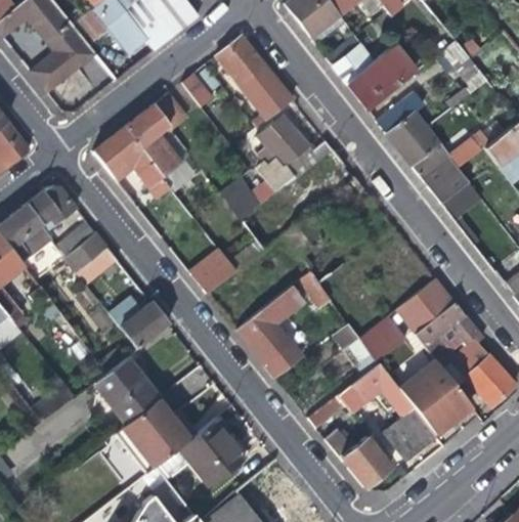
[(32,69),(48,90),(96,53),(73,26),(72,26),(52,0),(24,0),(0,20),(0,28),(5,35),(29,15),(47,38),(56,50),(32,69)]
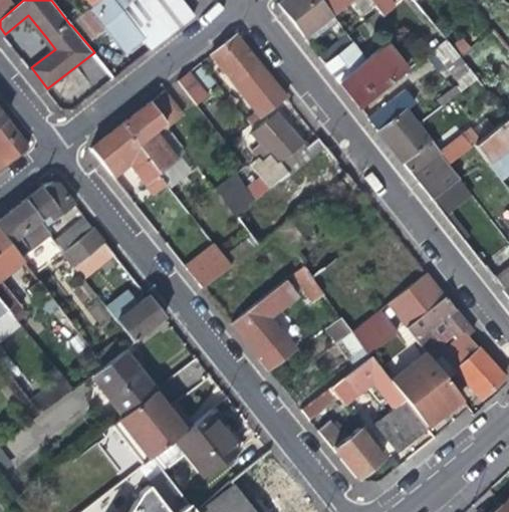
[(137,61),(196,15),(183,0),(100,0),(95,5),(91,8),(137,61)]
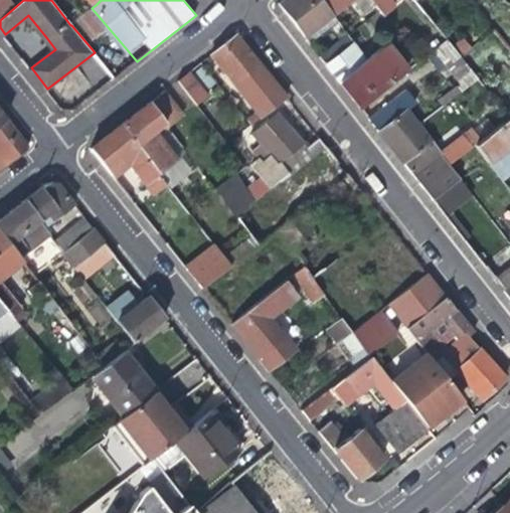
[(340,21),(333,13),(323,0),(282,0),(281,1),(313,42),(340,21)]
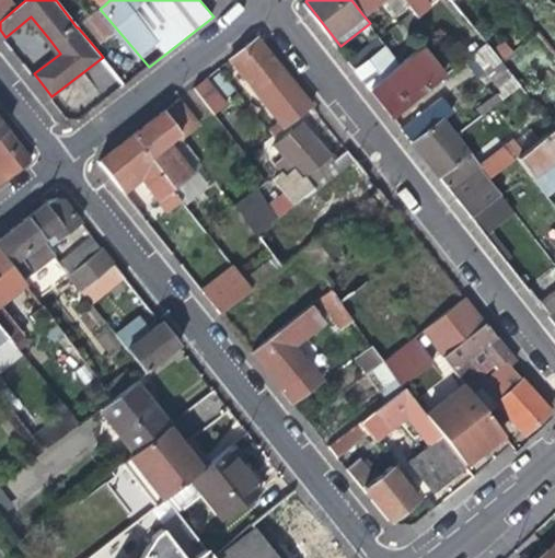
[(351,0),(362,14),(381,0),(351,0)]
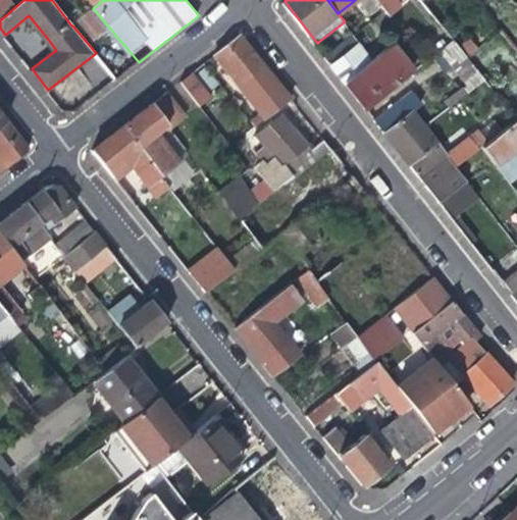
[(382,5),(380,3),(378,0),(360,0),(371,14),(382,5)]
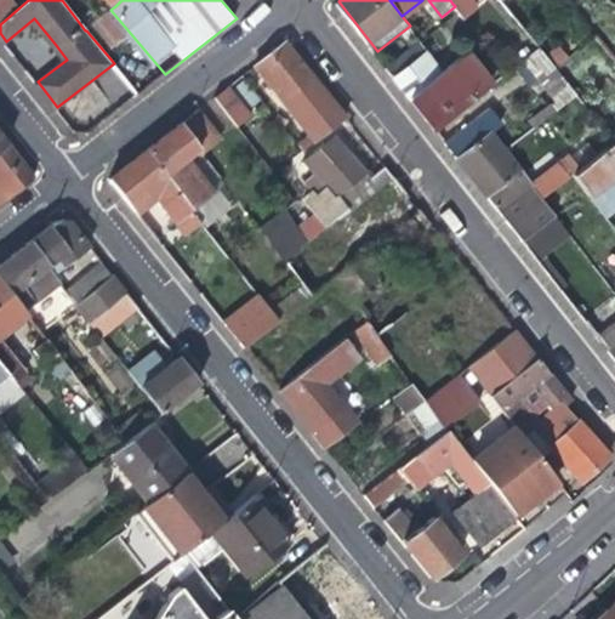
[(260,66),(315,136),(319,141),(347,118),(288,44),(260,66)]
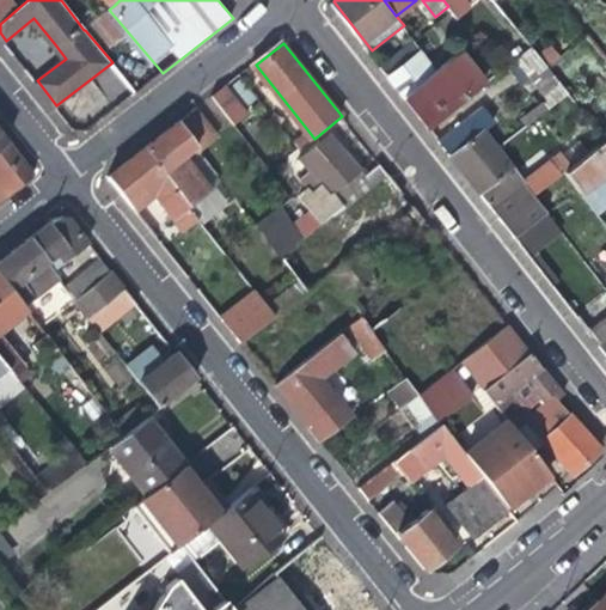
[(525,120),(530,127),(538,120),(571,93),(533,47),(512,63),(525,81),(534,75),(552,98),(525,120)]
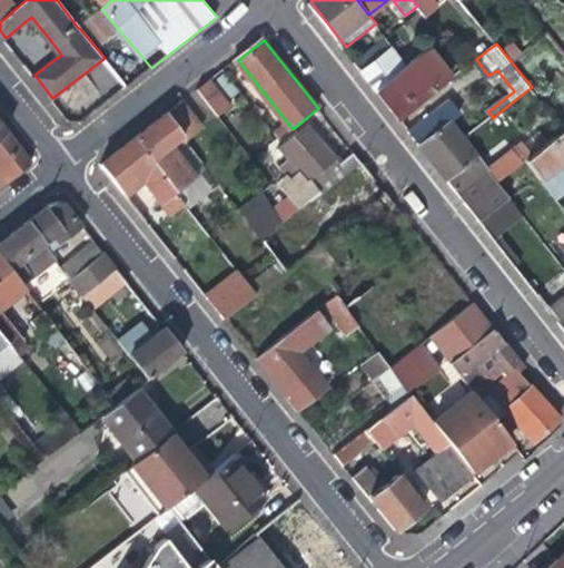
[(394,46),(364,69),(378,88),(407,65),(399,54),(394,46)]
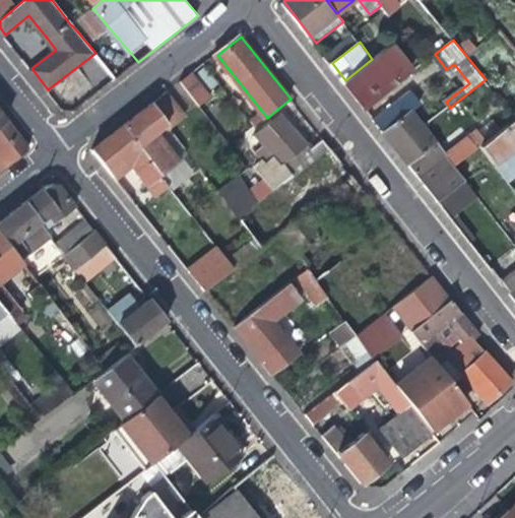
[(393,42),(372,59),(384,73),(357,94),(367,107),(415,69),(393,42)]
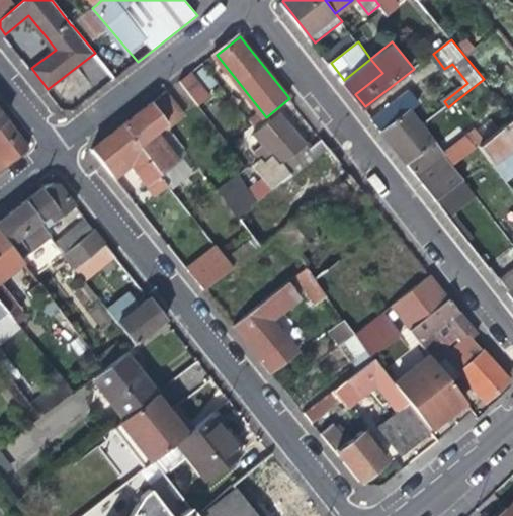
[(370,59),(344,80),(355,94),(382,73),(370,59)]
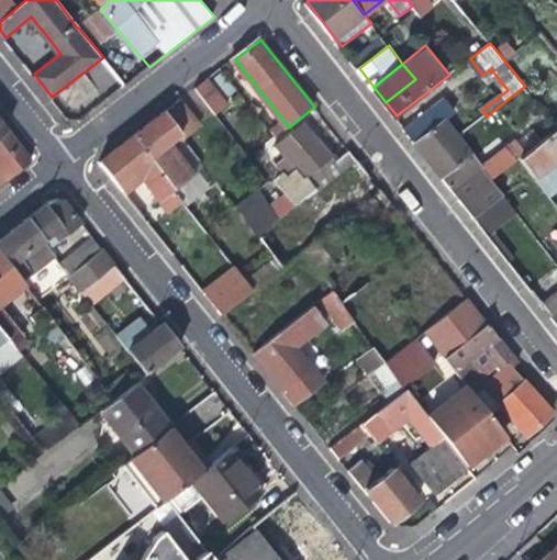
[(229,101),(211,77),(198,88),(216,111),(229,101)]
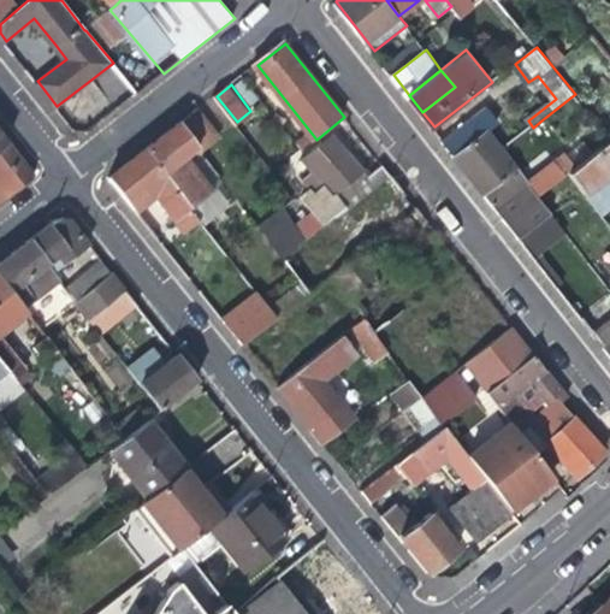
[(202,108),(182,123),(200,147),(201,148),(221,134),(202,108)]
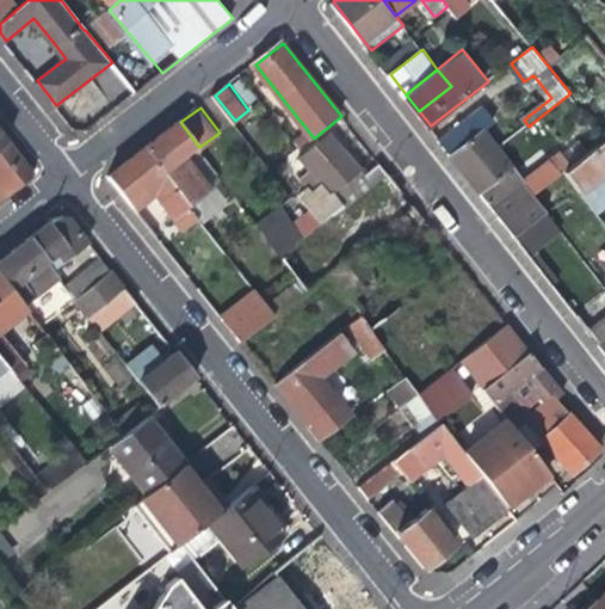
[(481,110),(456,129),(468,142),(485,130),(493,124),(481,110)]
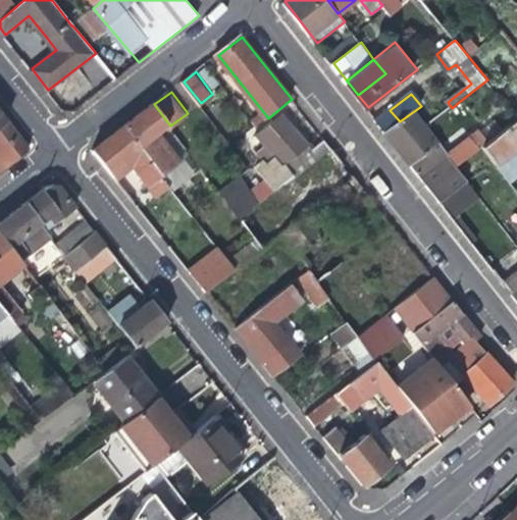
[(476,125),(459,102),(452,108),(447,111),(466,135),(476,125)]
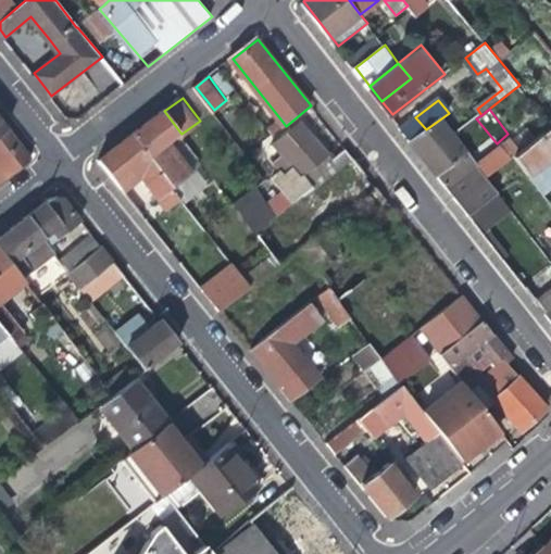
[(170,140),(180,133),(164,111),(135,135),(175,187),(193,173),(170,140)]
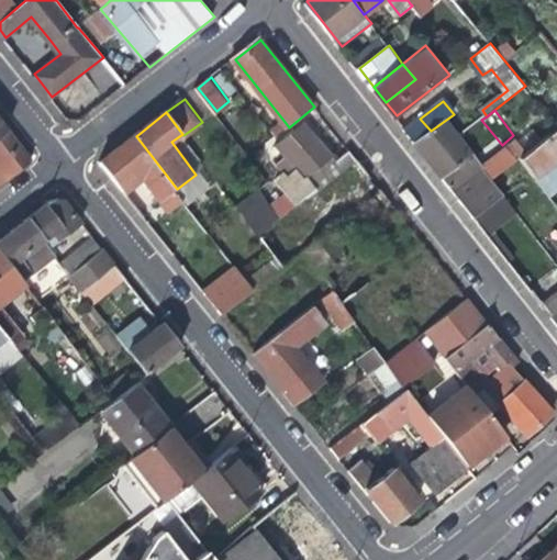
[(459,137),(446,120),(431,131),(420,119),(411,125),(408,121),(403,124),(431,159),(459,137)]
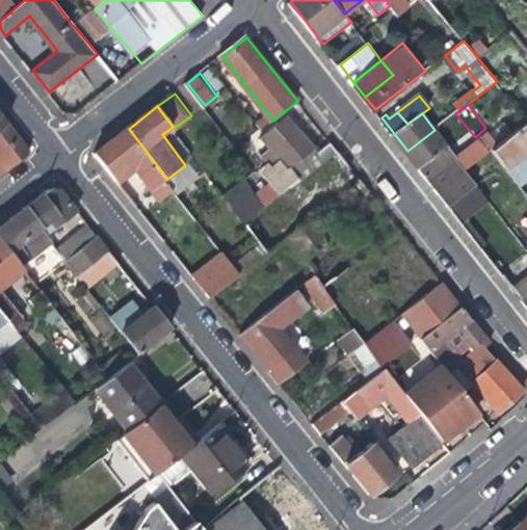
[(262,130),(273,121),(270,116),(259,126),(262,130)]
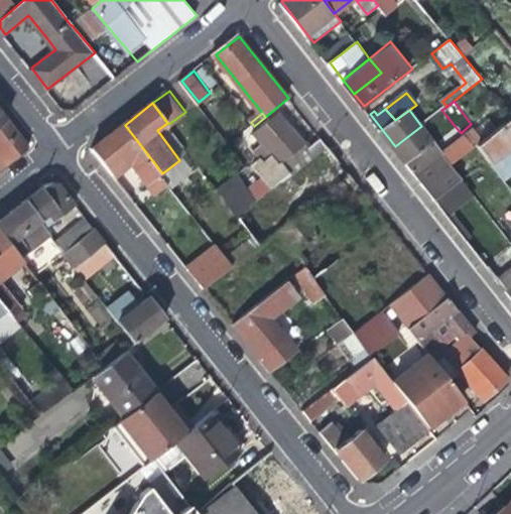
[(272,151),(291,177),(304,167),(329,148),(321,138),(305,150),(303,146),(305,145),(279,113),(257,131),(264,142),(260,145),(267,155),(272,151)]
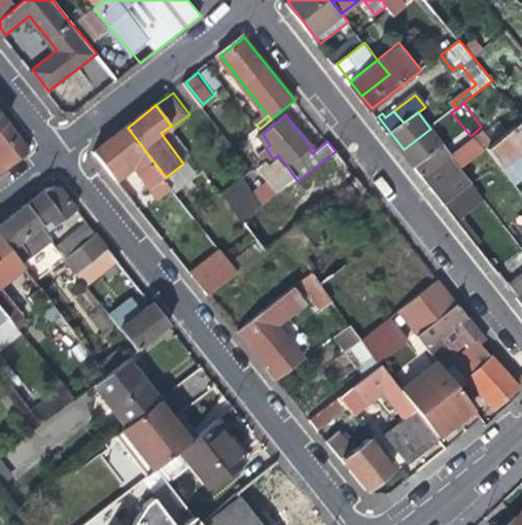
[(0,173),(30,150),(7,121),(0,127),(0,173)]
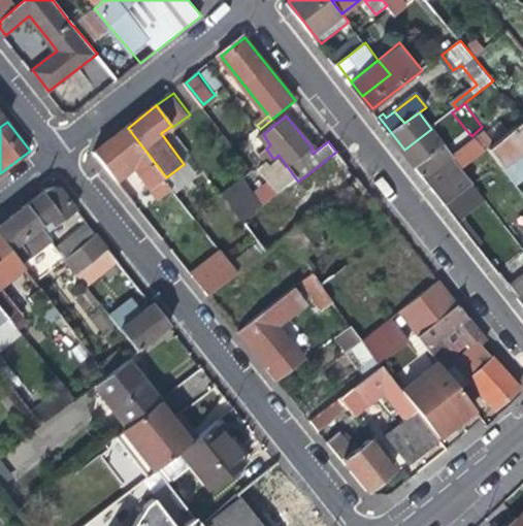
[(522,122),(489,148),(517,182),(522,177),(522,122)]
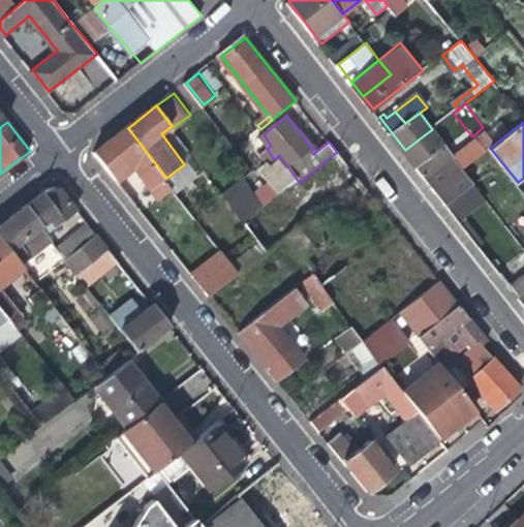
[(178,192),(166,178),(128,128),(95,153),(121,185),(139,172),(147,182),(163,203),(178,192)]
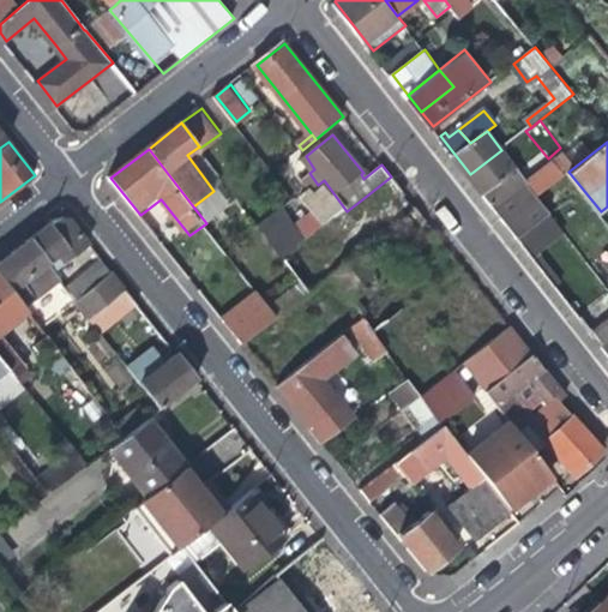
[(527,183),(501,150),(470,174),(497,207),(527,183)]
